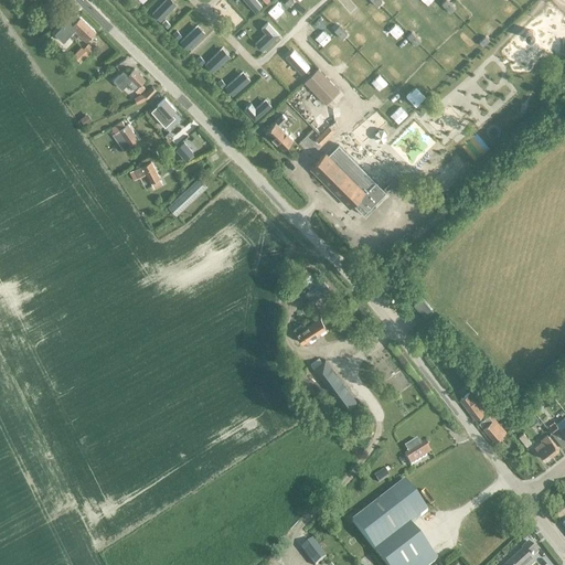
[(49,12),(57,2),(54,0),(48,0),(42,6),(49,12)]
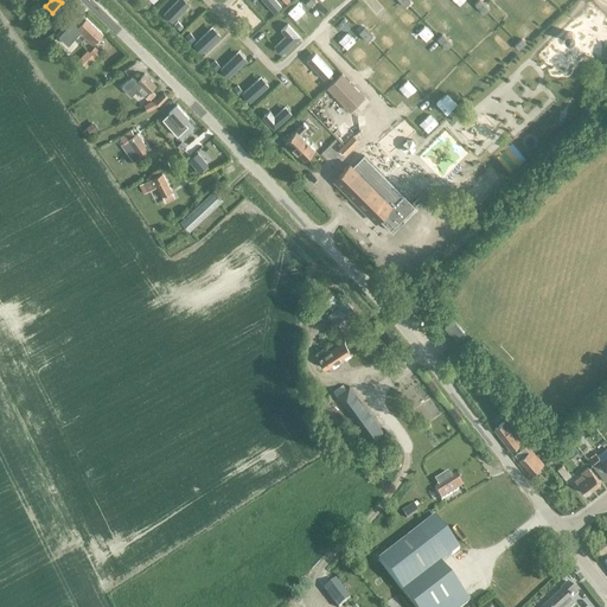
[(190,2),(186,0),(174,0),(163,13),(171,21),(190,2)]
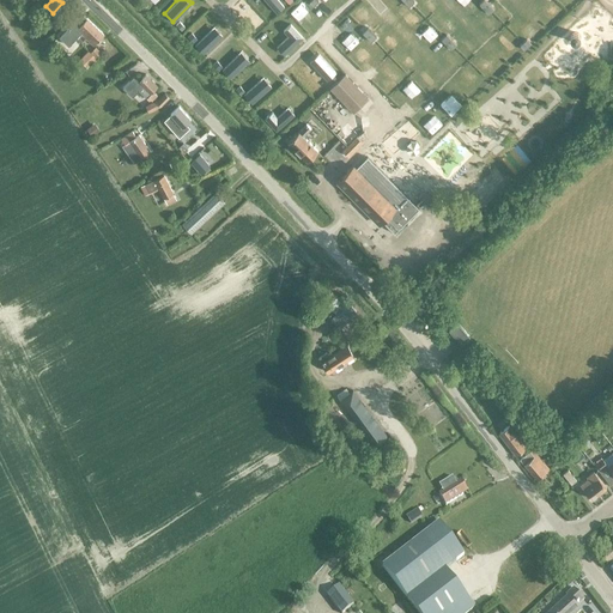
[(284,6),(279,0),(266,0),(277,12),(284,6)]
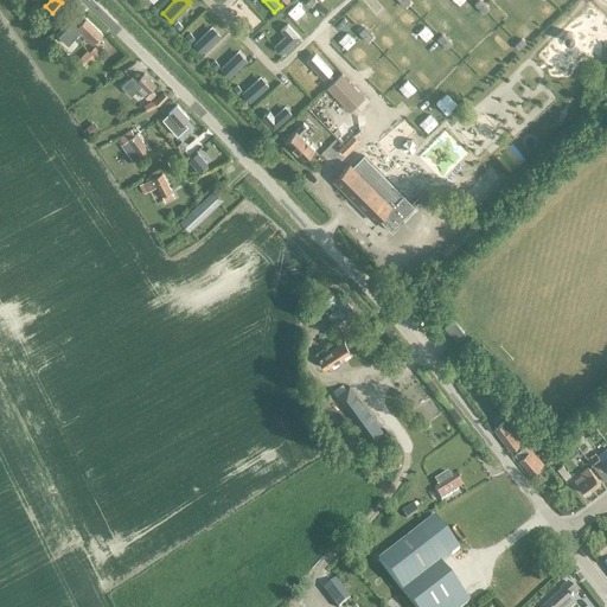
[(65,29),(58,36),(68,45),(80,33),(91,45),(102,34),(83,16),(75,24),(72,21),(65,29)]
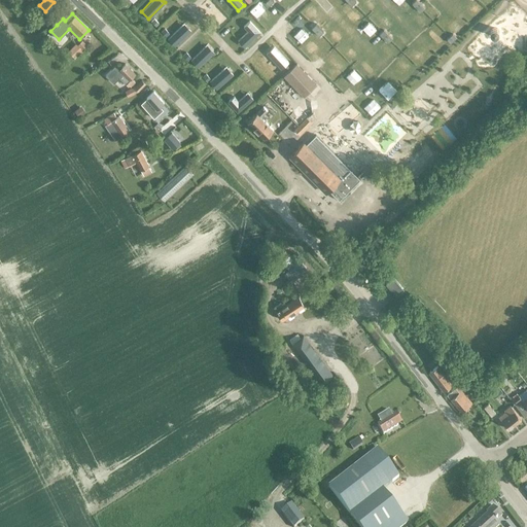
[(261,32),(250,20),(243,26),(248,30),(237,40),(244,47),(261,32)]
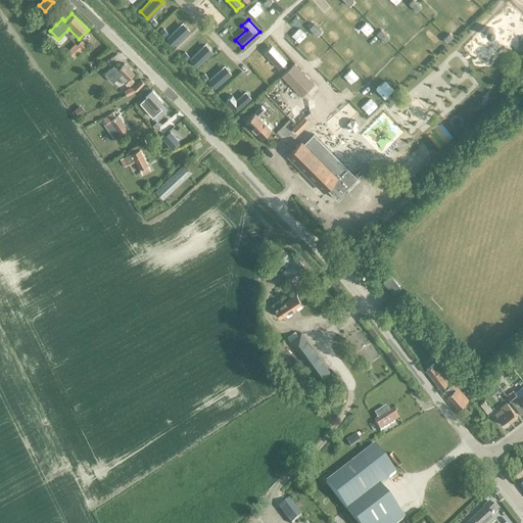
[(190,30),(183,22),(167,37),(174,45),(190,30)]
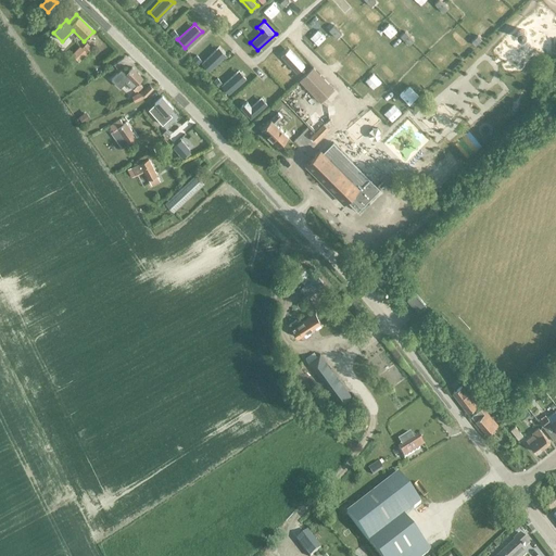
[(525,34),(526,30),(526,28),(525,27),(522,26),(520,25),(518,26),(516,27),(515,28),(514,30),(515,33),(516,35),(517,36),(519,37),(521,36),(523,36),(525,34)]
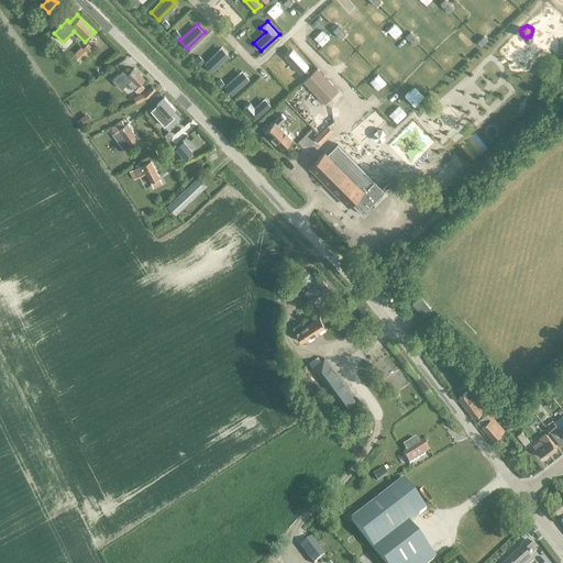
[(87,53),(92,48),(87,43),(83,48),(80,46),(72,55),(79,62),(88,54),(87,53)]
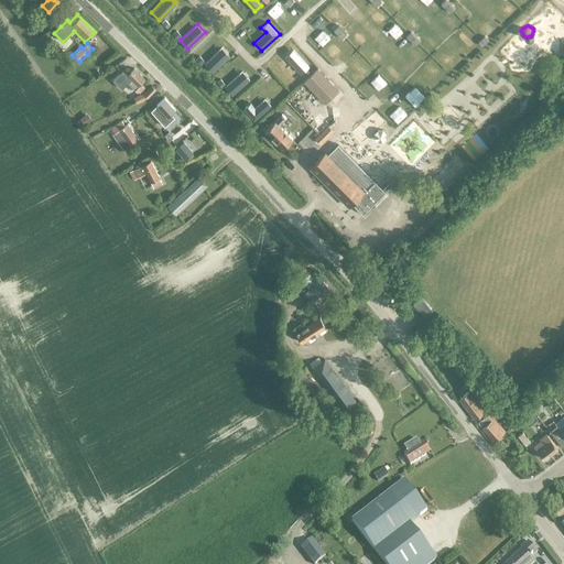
[(229,55),(221,46),(205,63),(212,71),(229,55)]
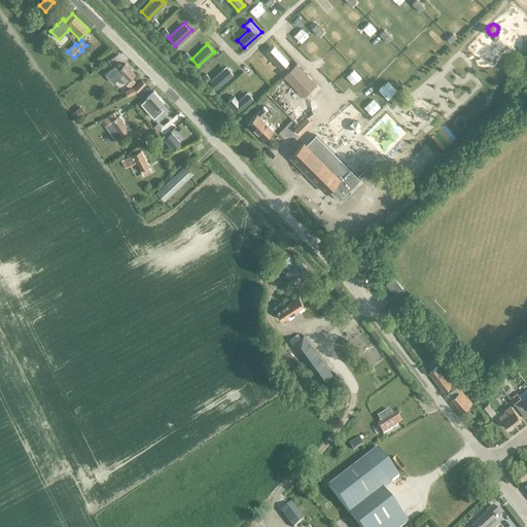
[(289,61),(275,44),(267,51),(281,68),(289,61)]
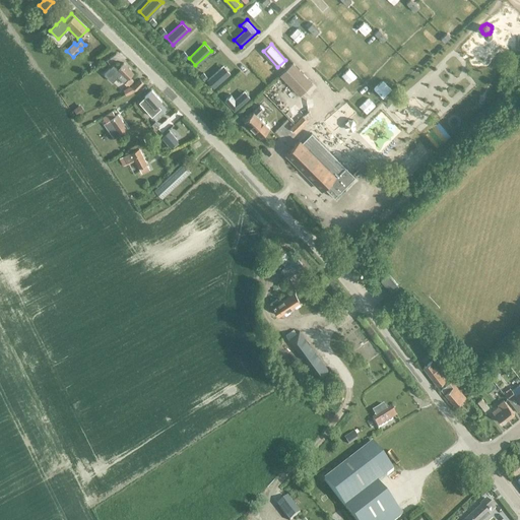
[(127,83),(128,84),(132,80),(129,77),(133,73),(123,63),(117,69),(113,65),(105,74),(112,81),(118,76),(126,84),(127,83)]
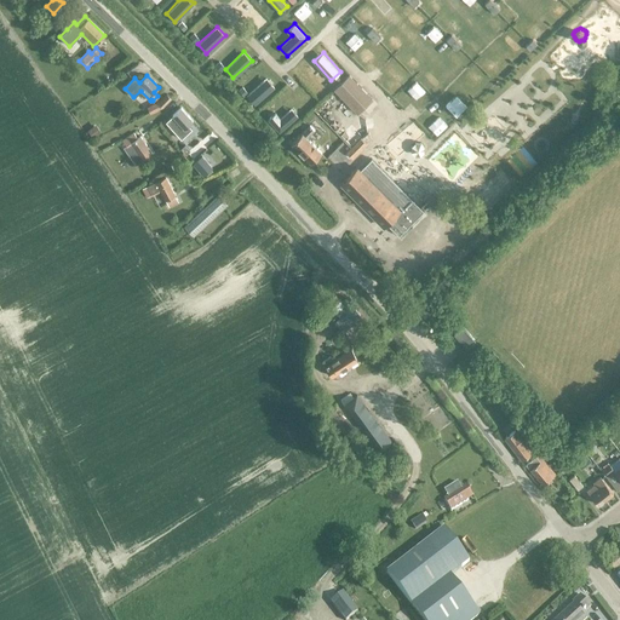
[(334,91),(357,113),(372,98),(350,76),(334,91)]
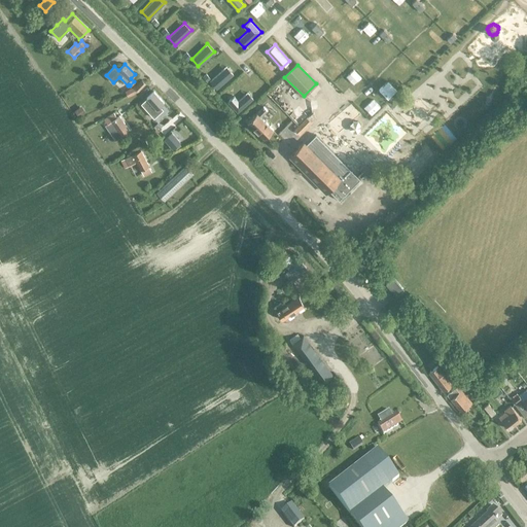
[(233,73),(225,66),(209,80),(216,89),(233,73)]
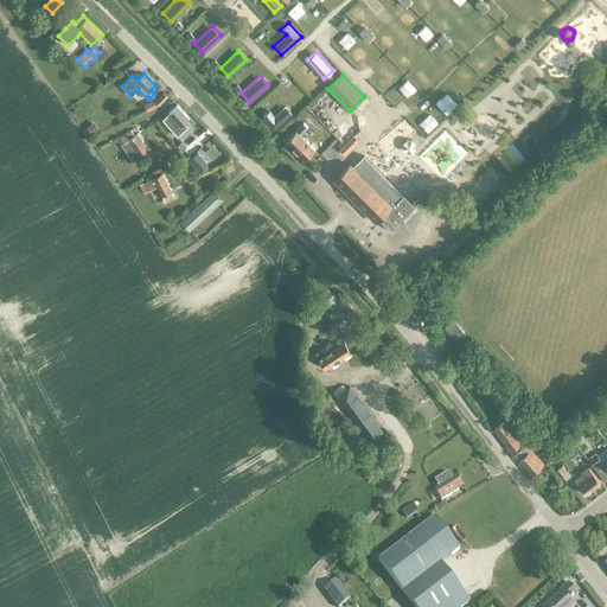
[(164,91),(154,100),(154,98),(144,104),(147,110),(159,104),(167,96),(164,91)]
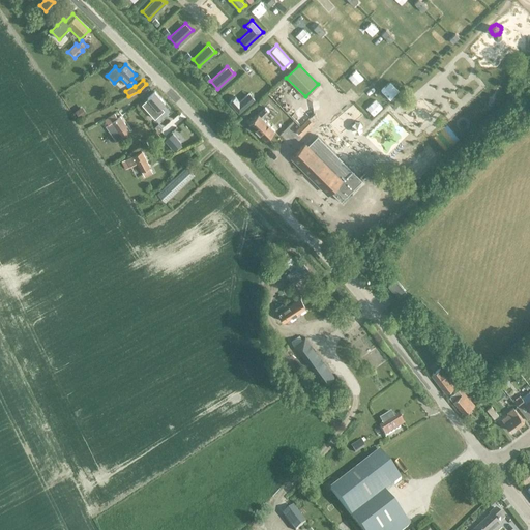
[(147,98),(142,105),(155,118),(164,111),(160,107),(165,104),(154,92),(147,98)]
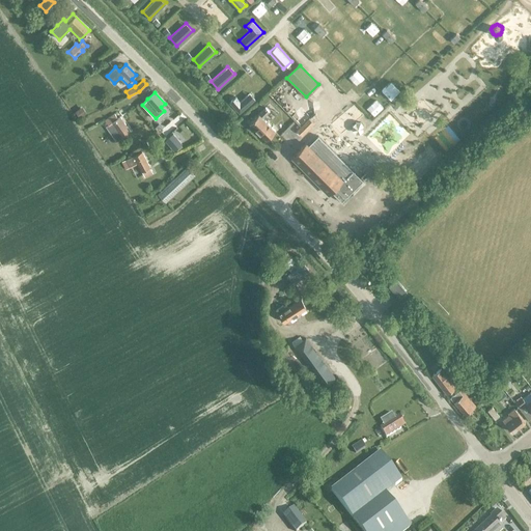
[(235,98),(229,103),(239,114),(242,111),(254,101),(249,94),(240,102),(235,98)]
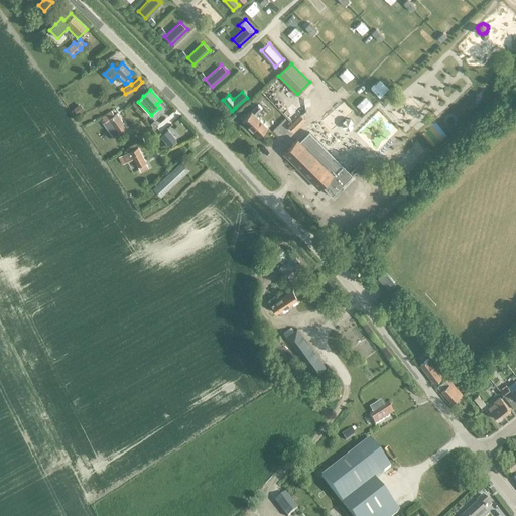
[(79,104),(73,109),(78,116),(84,110),(79,104)]
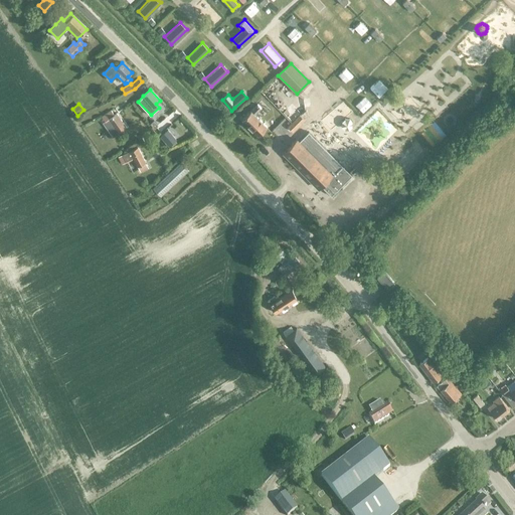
[(258,135),(267,127),(254,115),(261,109),(256,105),(250,111),(250,110),(241,119),(258,135)]
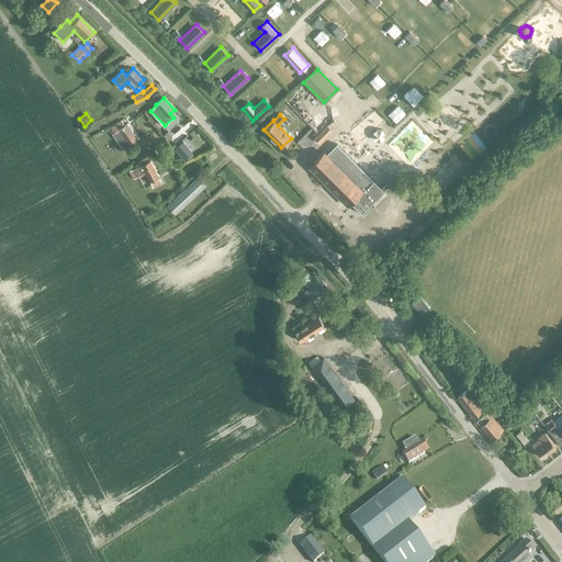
[(121,120),(111,127),(114,133),(112,134),(123,149),(128,146),(137,139),(126,123),(124,125),(121,120)]
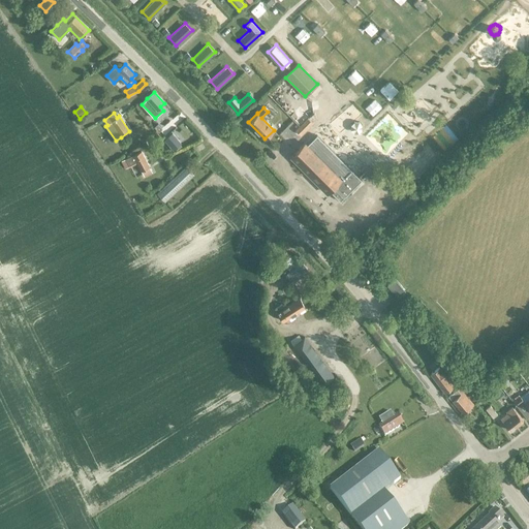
[(300,134),(312,123),(307,117),(294,129),(300,134)]
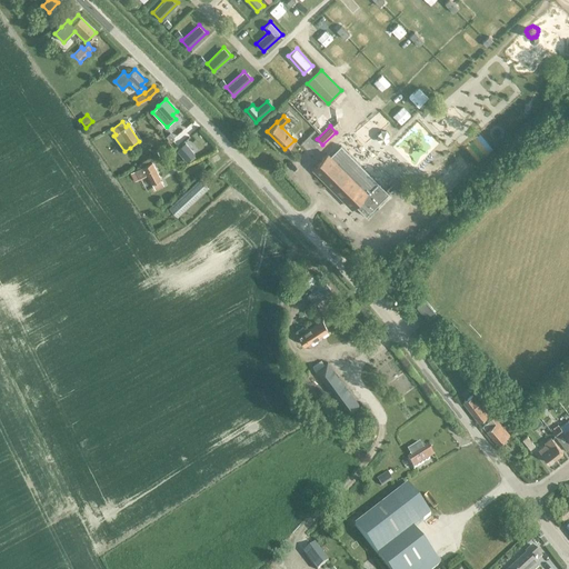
[(195,153),(186,142),(177,150),(187,160),(195,153)]
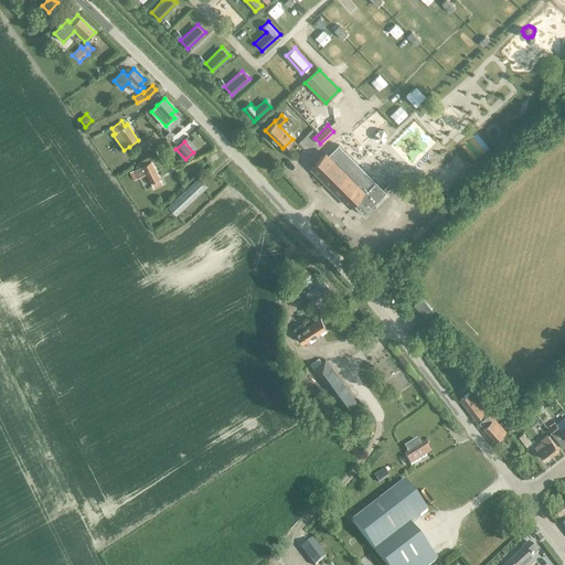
[(324,153),(310,168),(350,206),(352,204),(363,215),(385,192),(374,181),(339,145),(327,156),(326,153),(324,153)]
